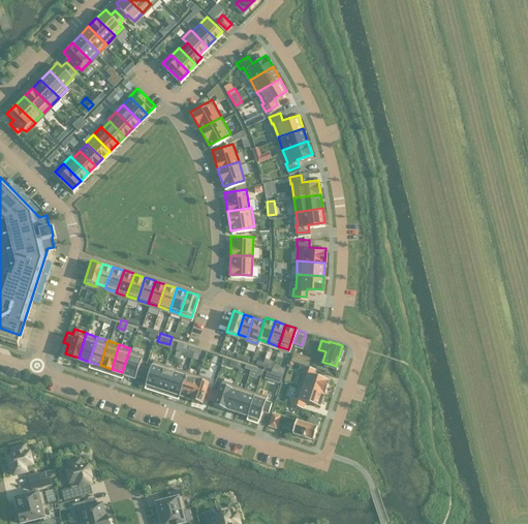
[(135,372),(141,374),(145,364),(138,362),(142,351),(130,348),(122,372),(134,376),(135,372)]
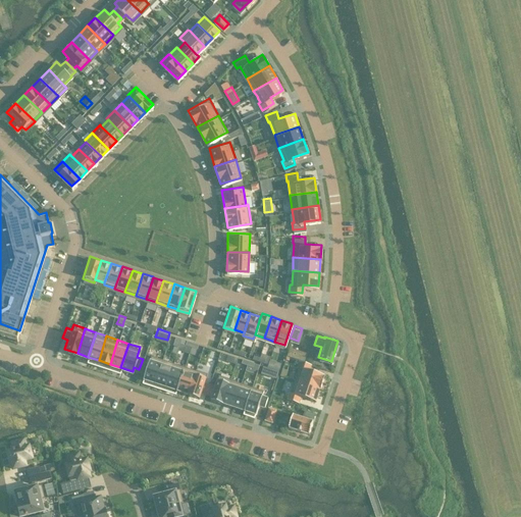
[(226,352),(225,357),(235,360),(237,355),(226,352)]
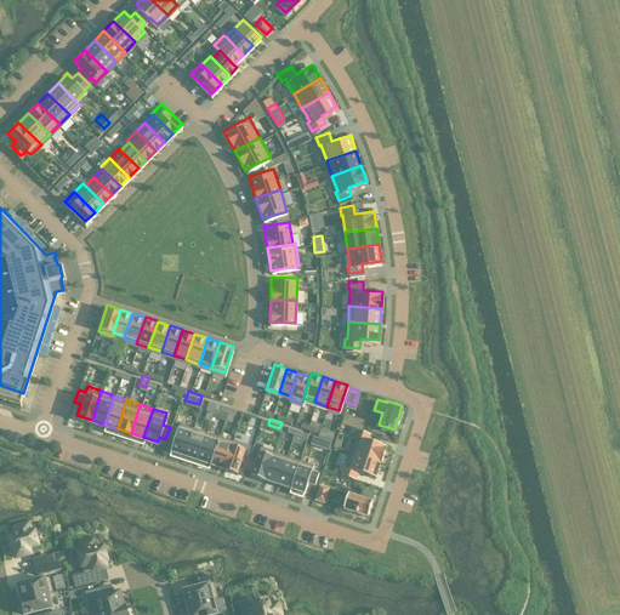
[(170,448),(182,451),(192,423),(178,420),(176,428),(170,427),(165,439),(171,442),(170,448)]
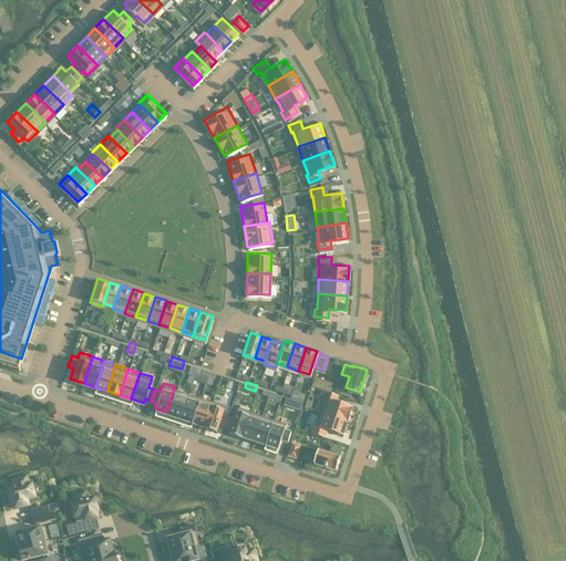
[(175,386),(166,412),(178,416),(187,391),(175,386)]
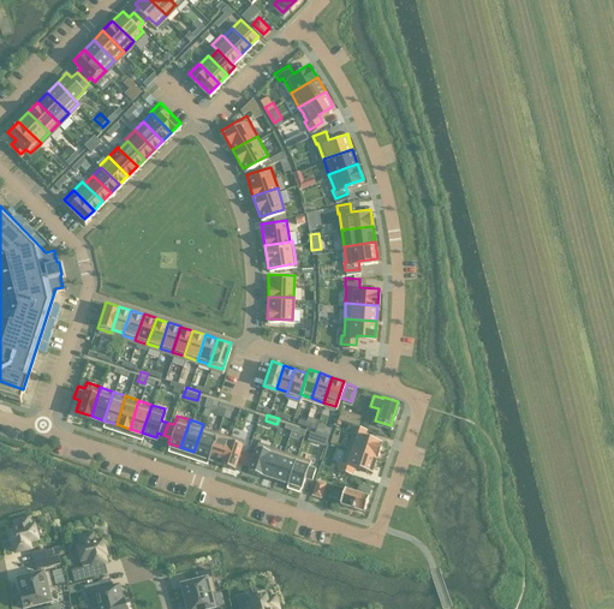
[(352,429),(347,445),(375,454),(376,454),(381,439),(364,433),(367,425),(352,421),(349,429),(352,429)]
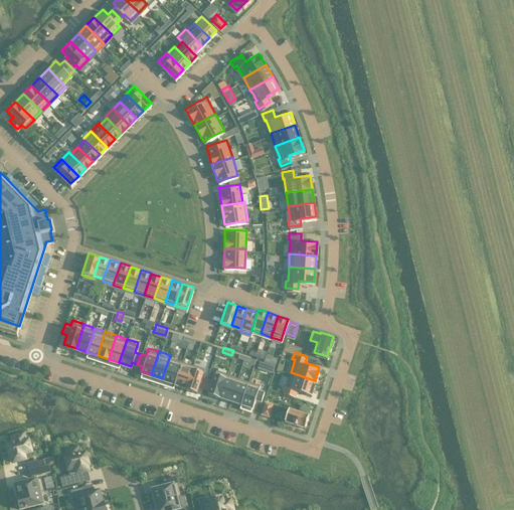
[(170,355),(162,378),(174,382),(182,359),(170,355)]
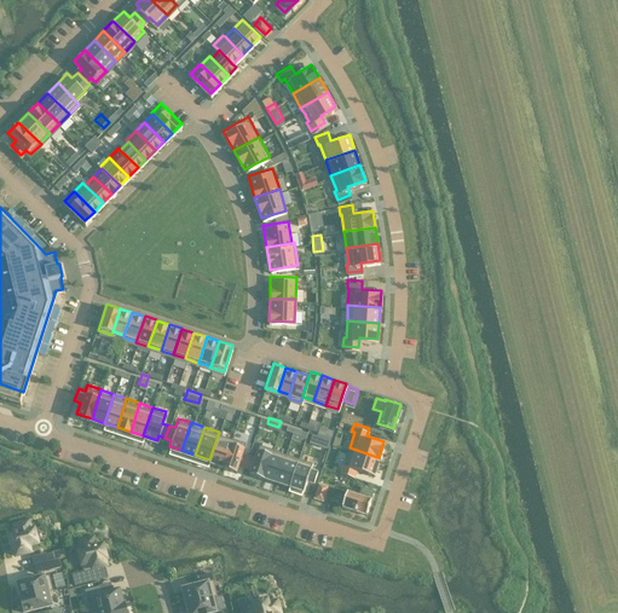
[(219,432),(209,460),(221,463),(231,435),(219,432)]
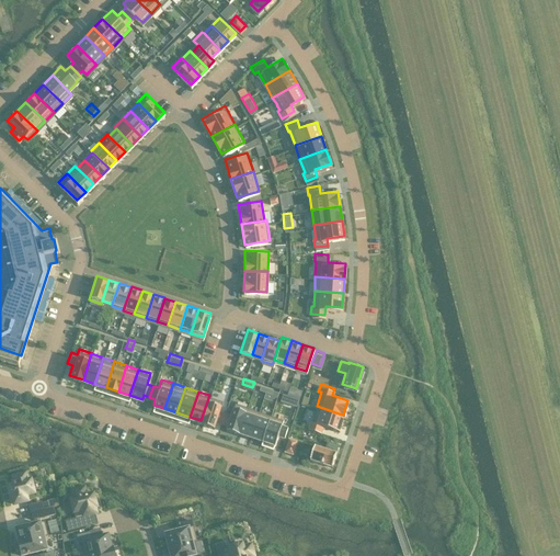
[(289,393),(287,400),(296,403),(298,396),(289,393)]
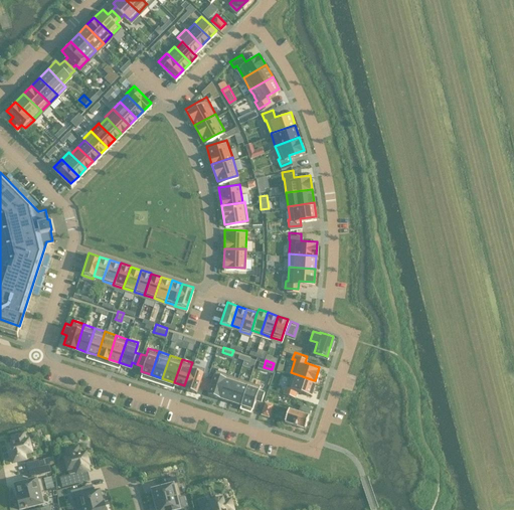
[(197,384),(202,386),(206,375),(201,374),(204,365),(192,361),(192,362),(184,385),(196,389),(197,384)]
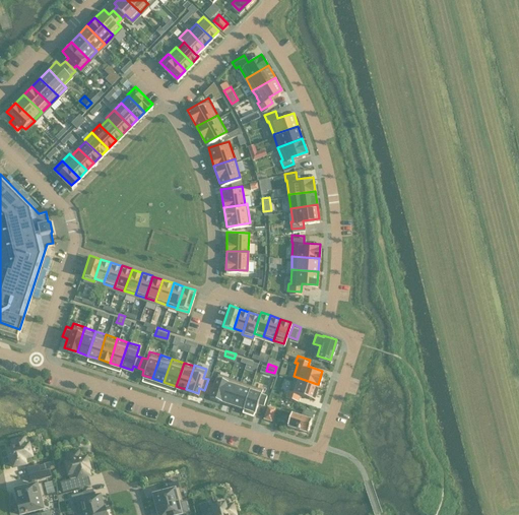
[(208,395),(220,399),(229,375),(230,375),(217,371),(213,381),(208,379),(204,390),(210,391),(208,395)]
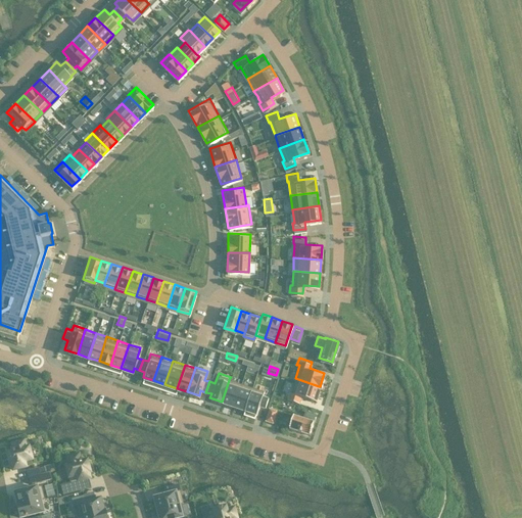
[(230,377),(222,402),(232,405),(240,381),(230,377)]
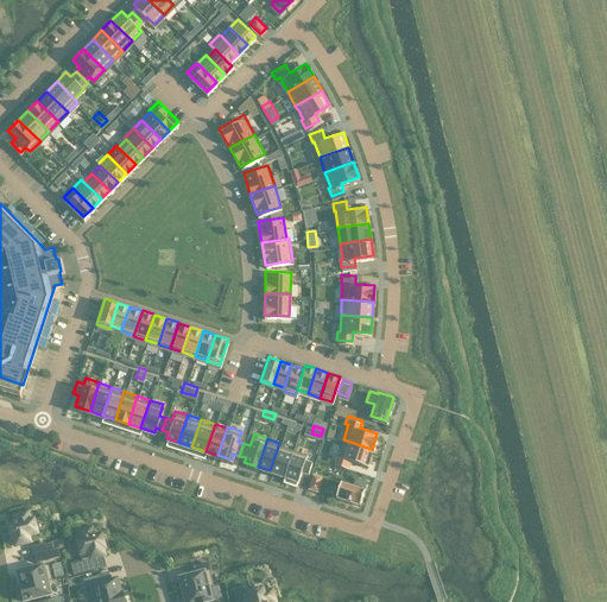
[(335,452),(333,461),(347,466),(349,460),(366,464),(371,449),(343,439),(339,454),(335,452)]
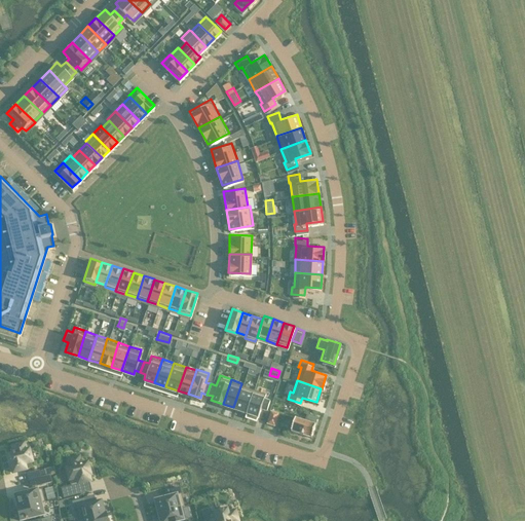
[(241,383),(233,407),(246,411),(253,386),(241,383)]
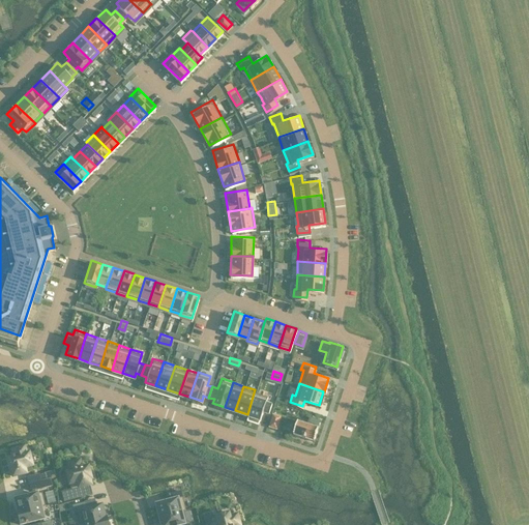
[(267,394),(255,389),(247,414),(259,418),(262,409),(267,411),(271,400),(265,398),(267,394)]
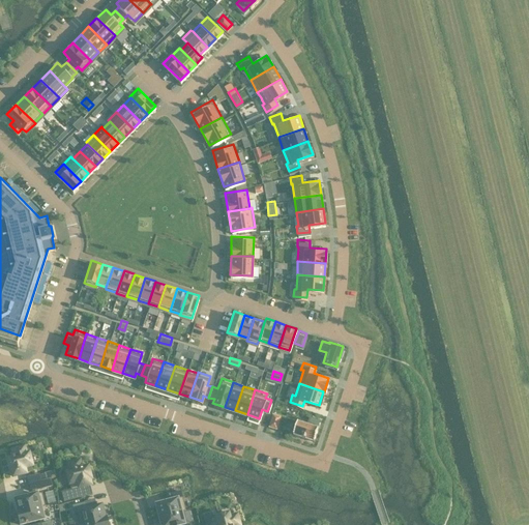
[(272,411),(268,423),(275,426),(277,418),(281,418),(282,414),(272,411)]
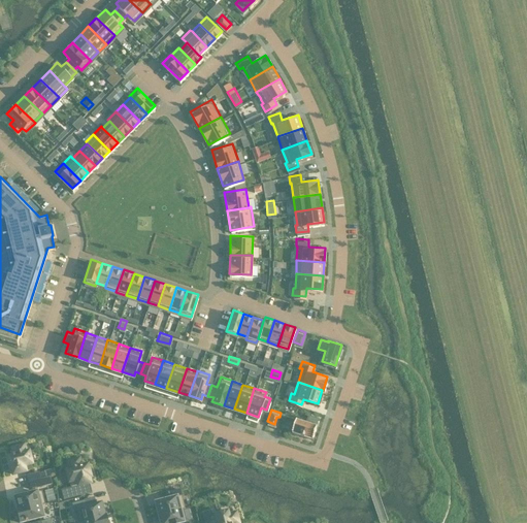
[(296,417),(291,430),(310,436),(315,423),(317,415),(307,412),(304,420),(296,417)]
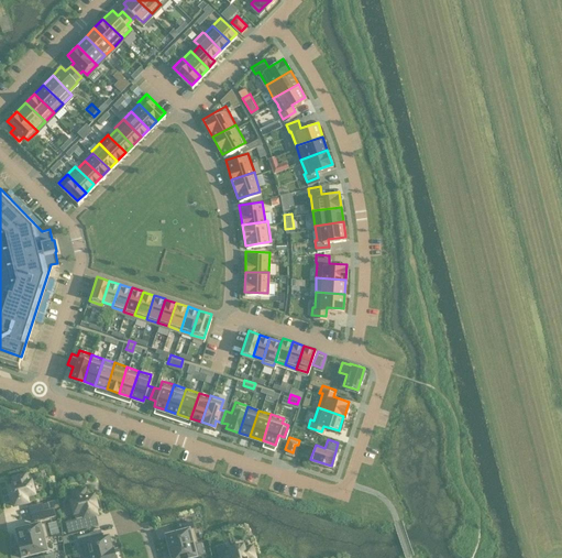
[(12,483),(7,484),(12,504),(29,500),(28,498),(33,495),(32,493),(35,492),(31,478),(29,478),(26,470),(10,474),(12,483)]
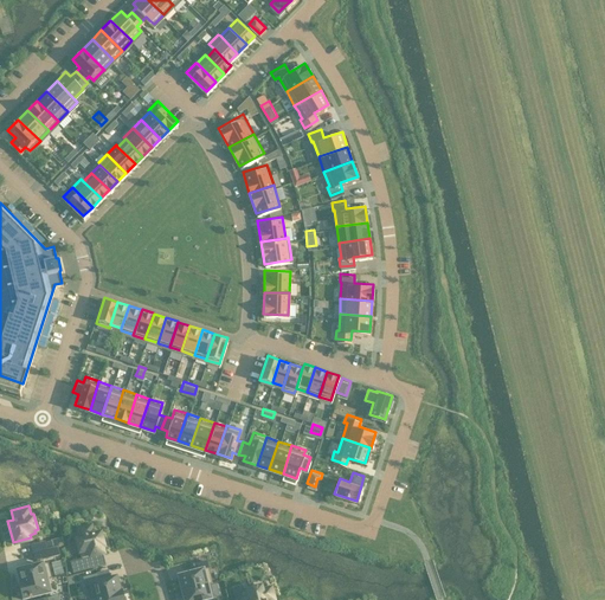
[(81,554),(75,555),(77,565),(91,561),(90,554),(104,550),(102,543),(103,543),(100,528),(92,529),(90,521),(76,524),(77,533),(75,534),(79,549),(81,554)]
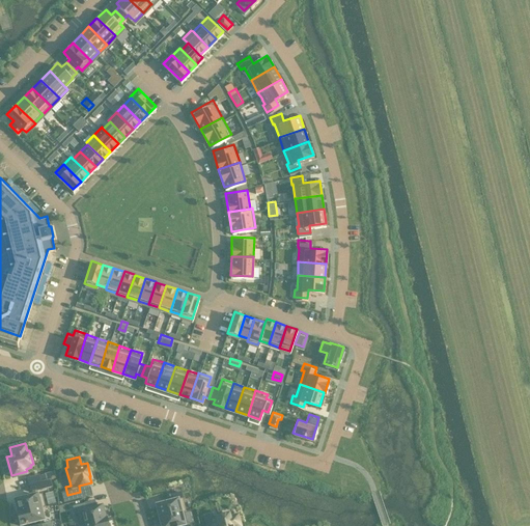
[(38,470),(26,473),(28,481),(40,478),(38,470)]
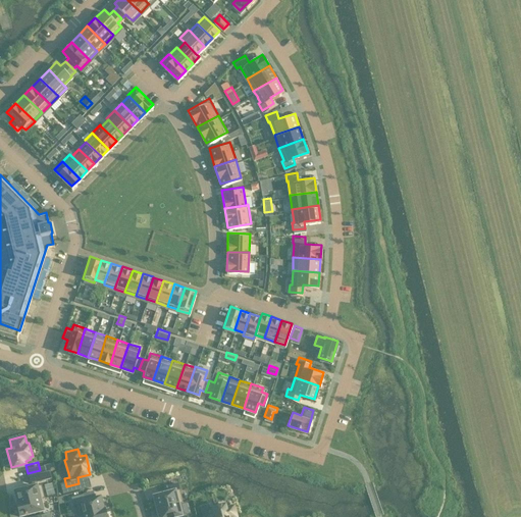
[(40,470),(28,473),(29,480),(41,477),(40,470)]
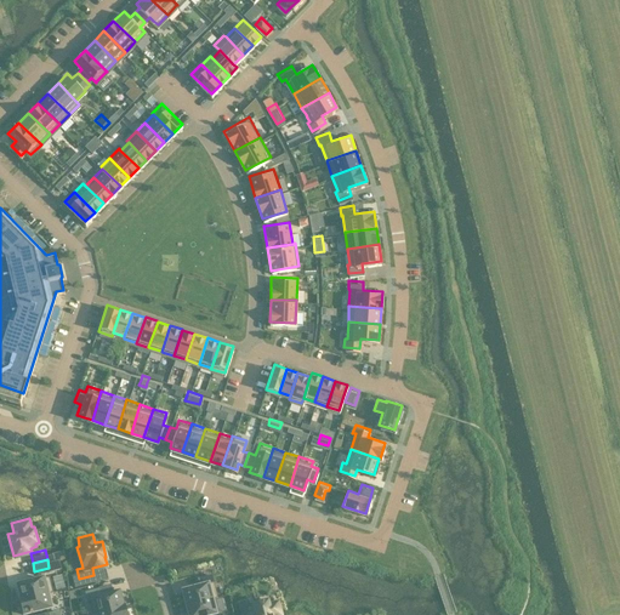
[(198,581),(181,585),(185,601),(212,593),(215,593),(216,593),(212,579),(214,579),(212,570),(197,574),(198,581)]
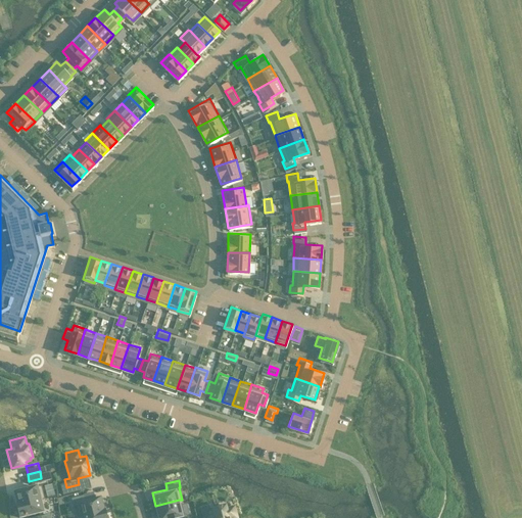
[(41,482),(13,489),(15,501),(15,502),(40,496),(44,495),(41,482)]
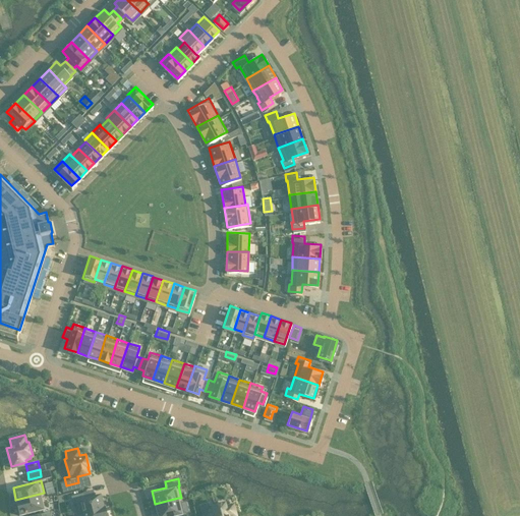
[(83,490),(70,493),(72,501),(75,500),(78,512),(104,506),(100,492),(84,496),(83,490)]
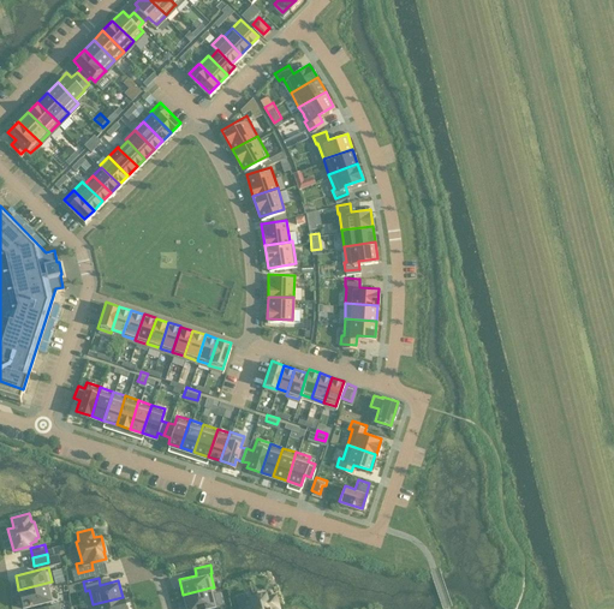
[(47,583),(18,590),(22,605),(52,598),(47,583)]
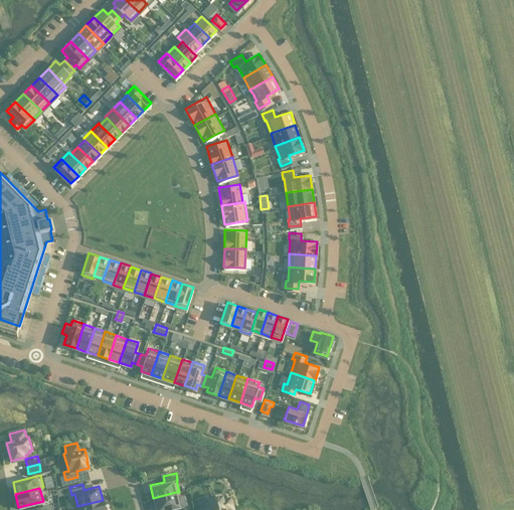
[(176,492),(153,498),(156,509),(161,509),(171,507),(172,509),(171,509),(184,509),(183,502),(180,503),(178,492),(176,492)]
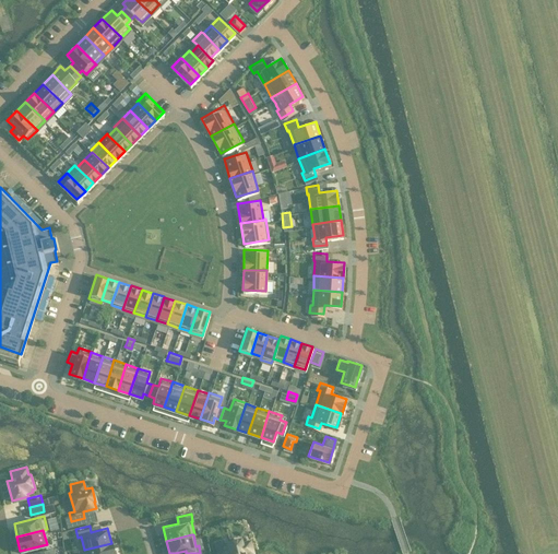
[(221,537),(213,539),(216,552),(222,551),(223,553),(246,553),(254,551),(251,540),(250,537),(242,539),(241,535),(226,540),(226,541),(223,542),(222,541),(221,537)]
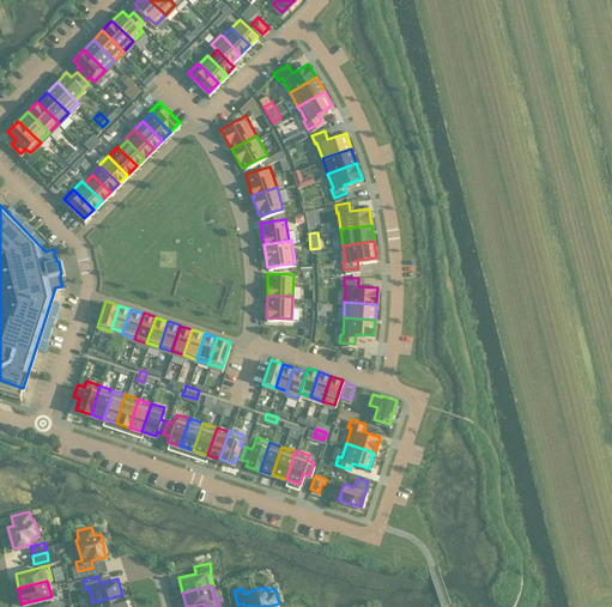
[(92,602),(90,602),(90,606),(125,606),(122,595),(92,602)]
